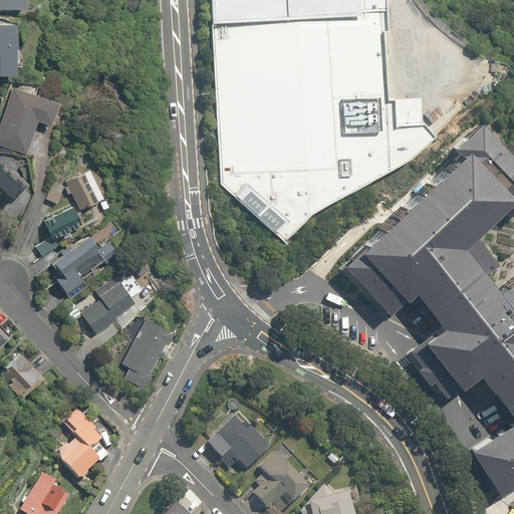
[(30,0),(0,0),(0,13),(29,17),(30,0)]
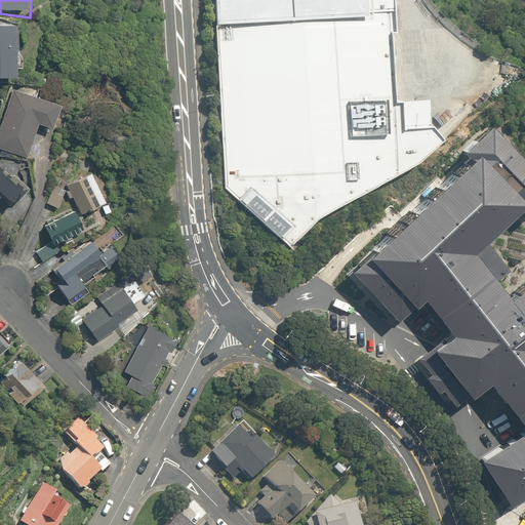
[(214,0),(227,191),(292,248),(315,223),(442,143),(430,129),(395,129),(388,0),(214,0)]
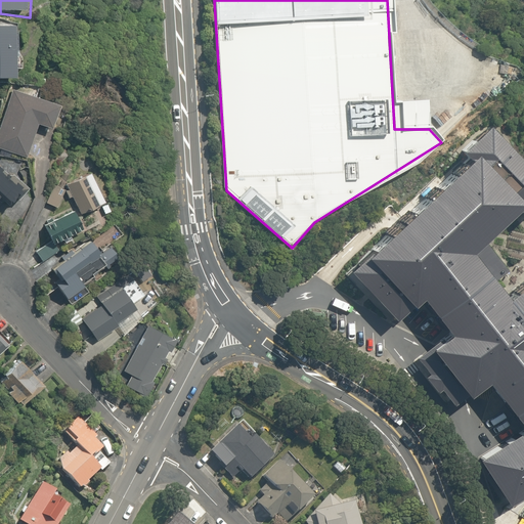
[(20,26),(0,25),(0,83),(22,84),(20,26)]
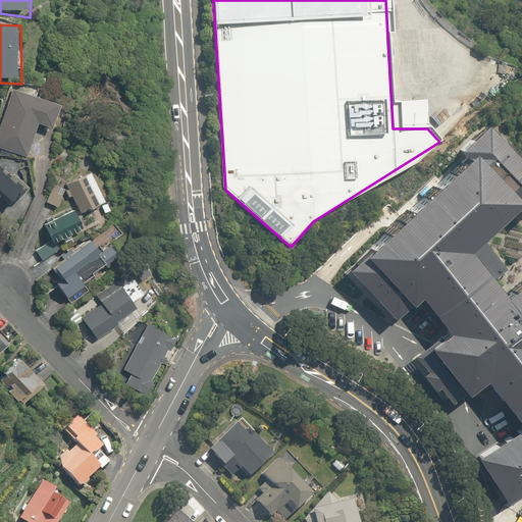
[(474,47),(471,59),(491,64),(494,52),(474,47)]
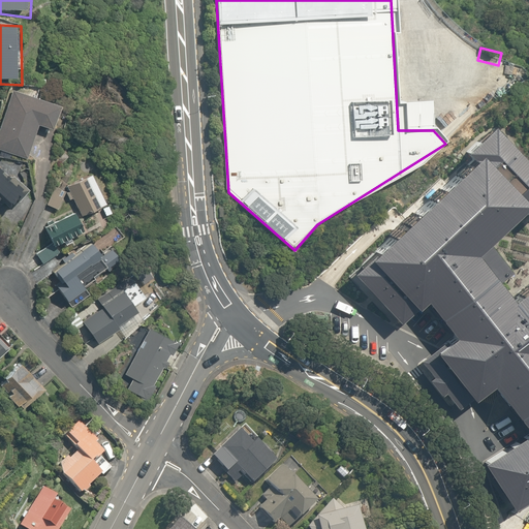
[(57,136),(66,112),(13,91),(0,124),(0,150),(31,162),(42,131),(57,136)]
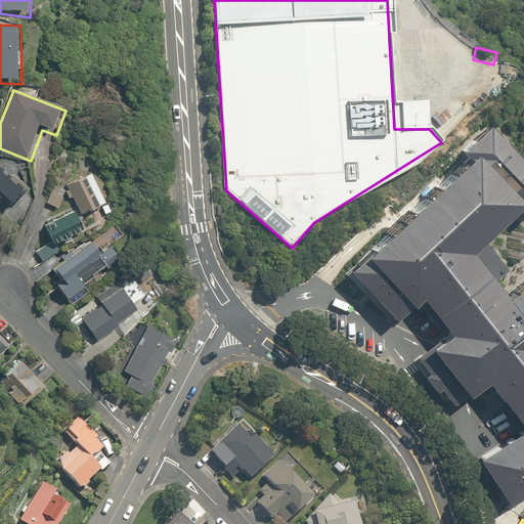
[(374,235),(342,269),(388,317),(410,294),(440,332),(409,356),(444,403),(476,378),(515,426),(471,456),(500,504),(523,487),(523,270),(495,293),(460,249),(506,205),(515,213),(523,203),(523,168),(480,122),(452,147),(460,155),(382,227),(379,225),(370,232),(374,235)]
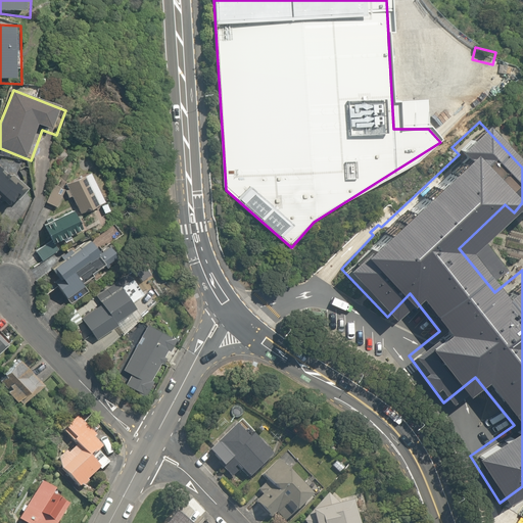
[(0,208),(5,215),(29,192),(0,161),(0,208)]
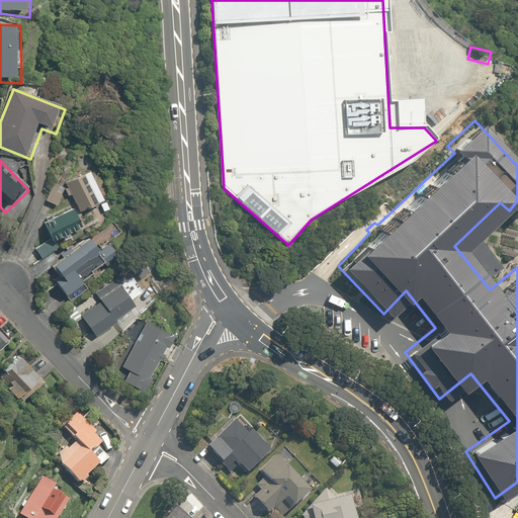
[(92,169),(66,181),(84,218),(109,204),(92,169)]
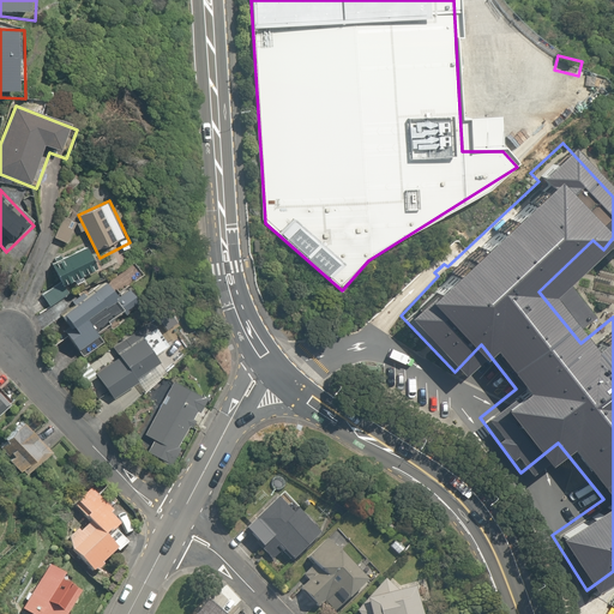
[(80,228),(67,220),(54,239),(67,247),(80,228)]
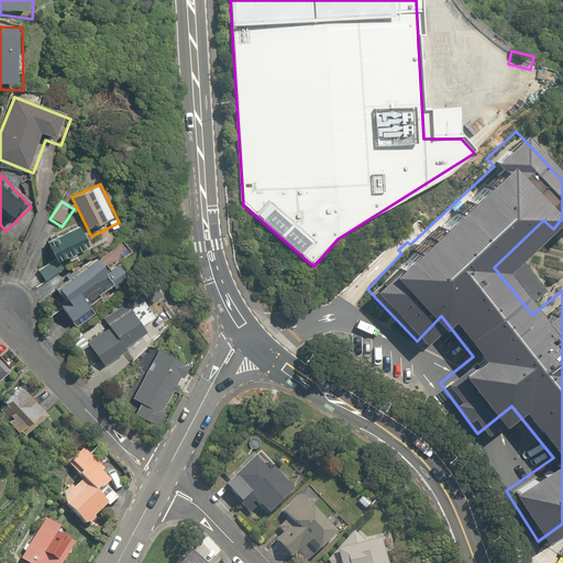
[(80,225),(45,240),(55,264),(90,250),(80,225)]
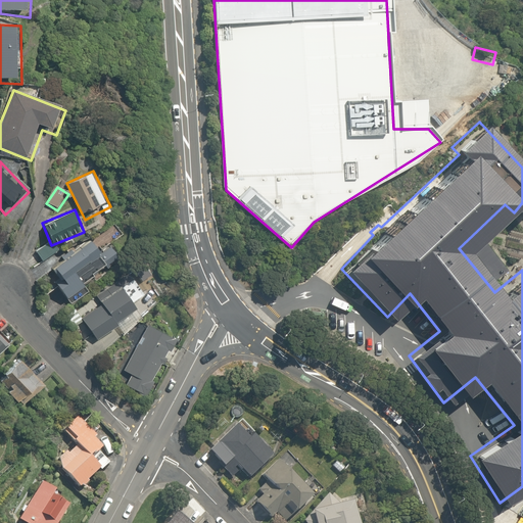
[(100,252),(95,244),(51,272),(72,303),(90,292),(86,285),(125,260),(114,244),(100,252)]
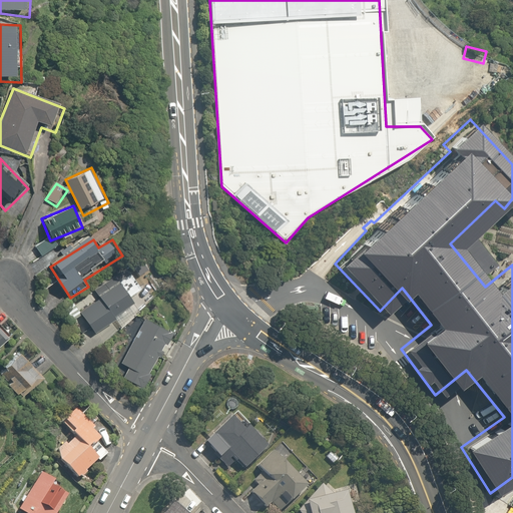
[(46,240),(35,247),(45,261),(55,253),(46,240)]
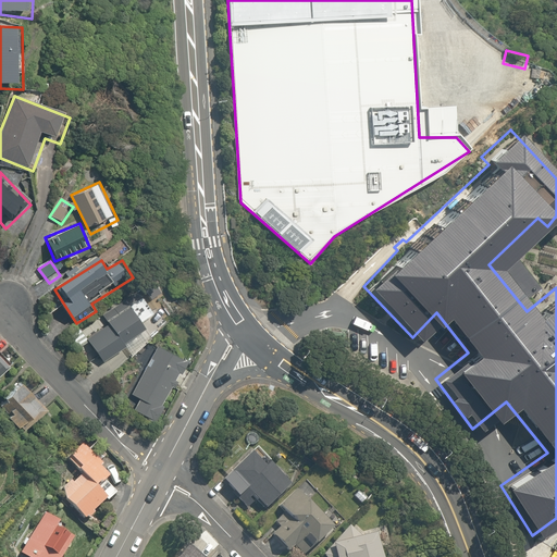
[(84,339),(99,363),(125,347),(132,357),(152,344),(125,299),(100,316),(107,325),(84,339)]
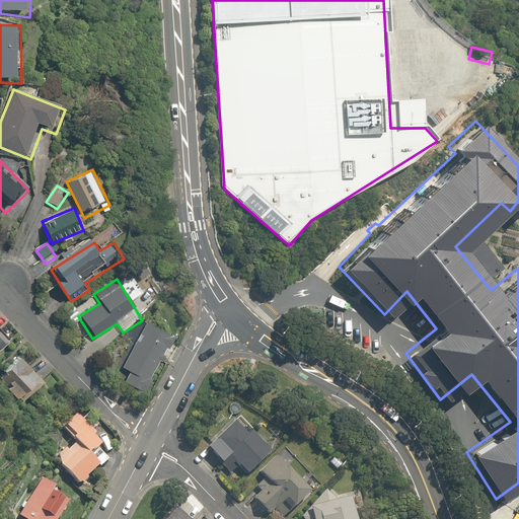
[(125,382),(148,395),(178,341),(148,322),(123,367),(130,371),(125,382)]
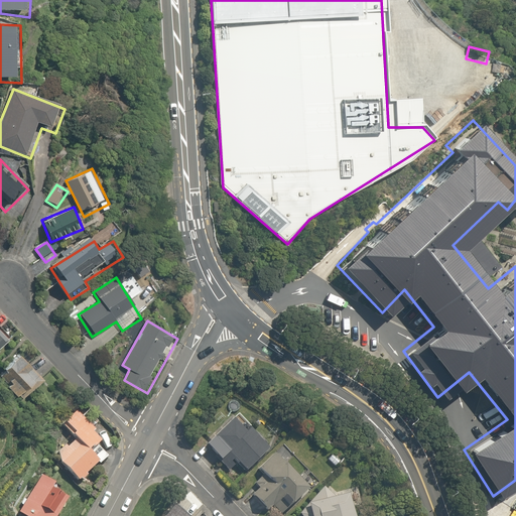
[(0,348),(10,338),(0,328),(0,348)]
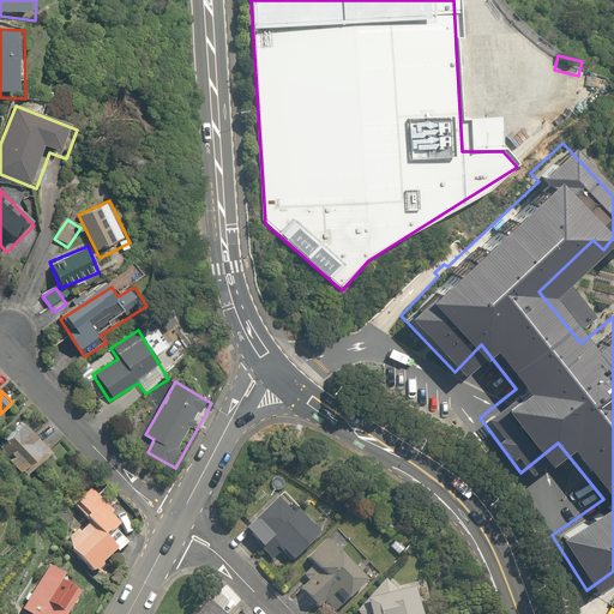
[(20,414),(0,431),(0,447),(25,477),(53,455),(20,414)]
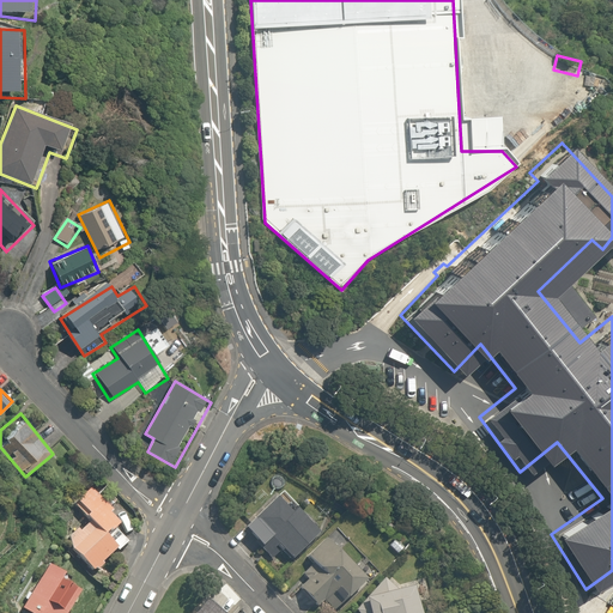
[(90,527),(72,529),(72,553),(96,578),(135,540),(114,517),(116,514),(92,489),(74,505),(92,526),(90,527)]
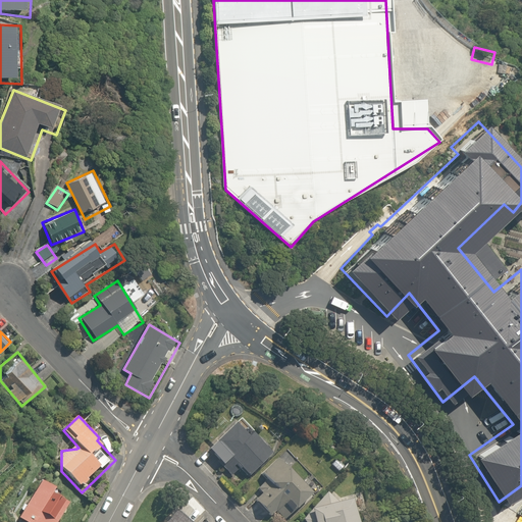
[(266,454),(236,419),(230,424),(227,420),(199,446),(225,475),(233,467),(241,476),(266,454)]
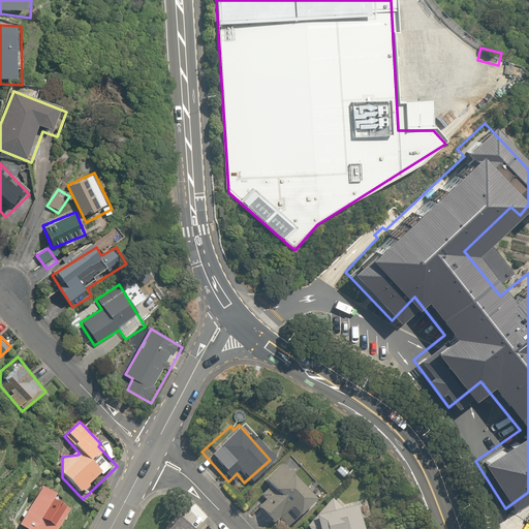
[(316,500),(282,466),(262,486),(268,492),(251,507),(269,525),(276,518),(287,528),(316,500)]
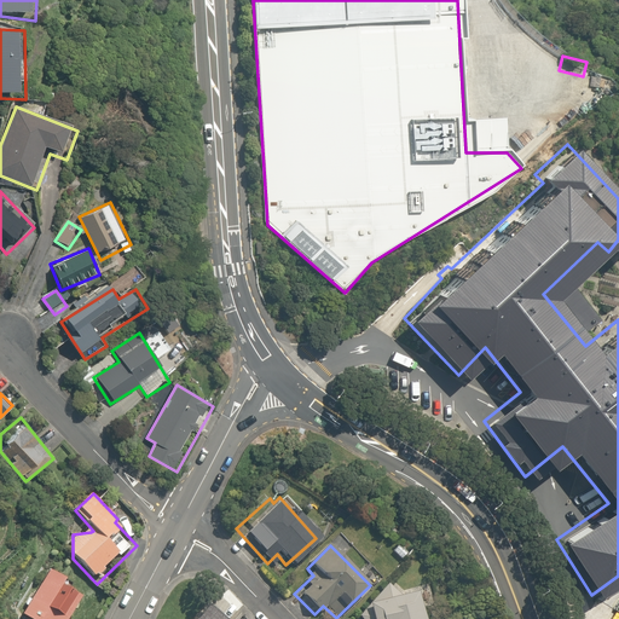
[(79,618),(92,600),(53,573),(24,615),(29,618),(79,618)]
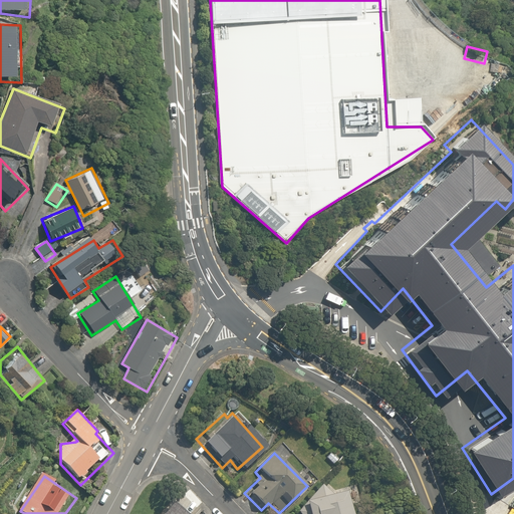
[(300,499),(293,510),(296,513),(348,513),(342,488),(300,499)]
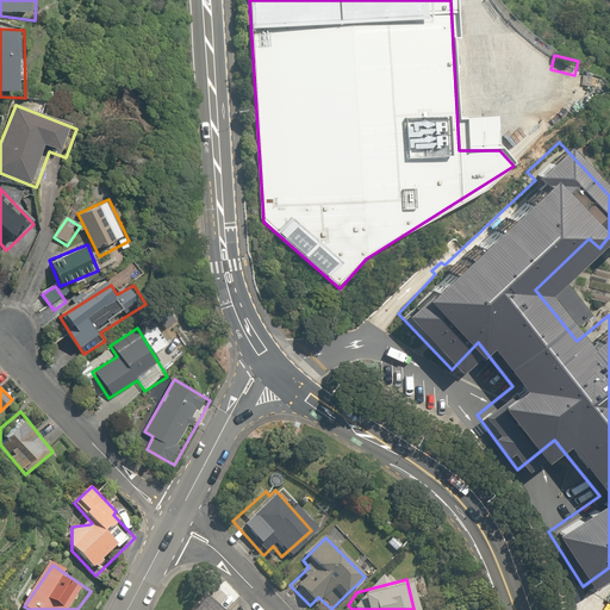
[(212,609),(198,597),(186,609),(212,609)]
